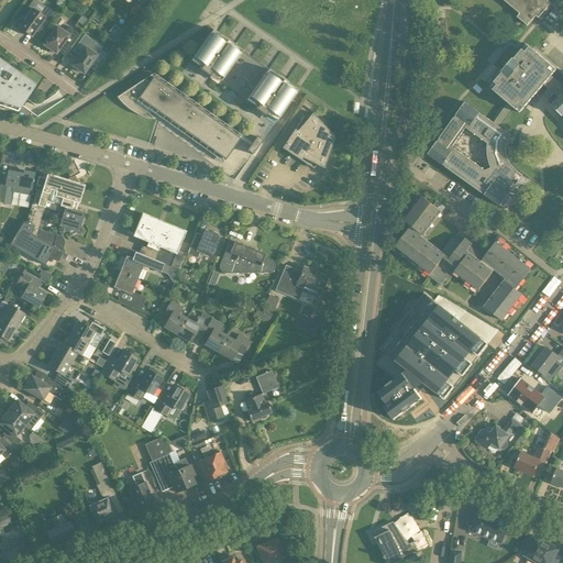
[(527,26),(536,17),(538,19),(551,4),(545,0),(500,0),(519,14),(516,18),(527,26)]
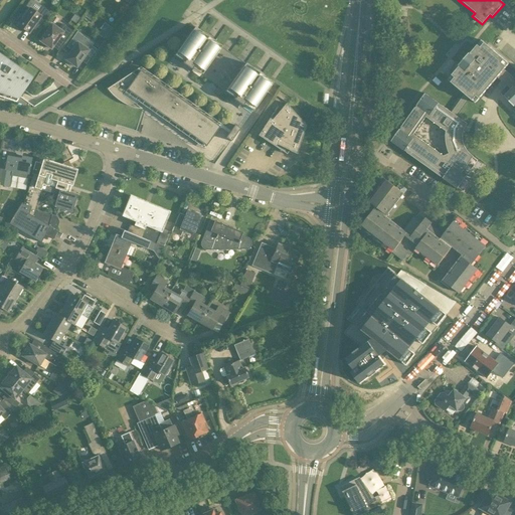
[(39,27),(47,16),(50,13),(40,6),(35,13),(28,8),(21,18),(19,17),(13,26),(22,32),(23,30),(28,33),(35,24),(39,27)]
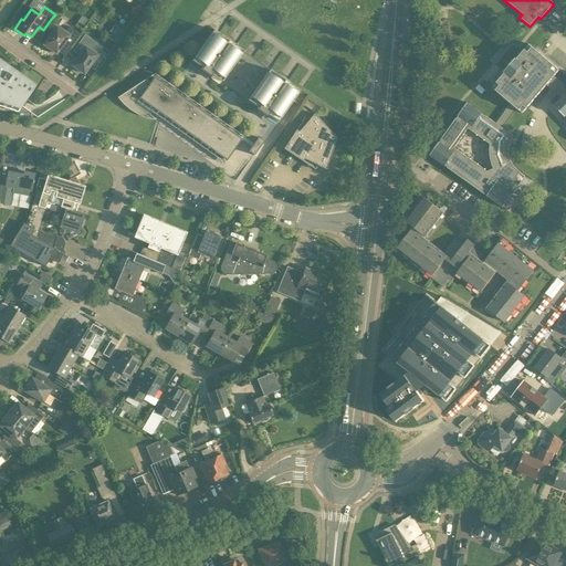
[(63,43),(69,48),(77,33),(67,27),(64,32),(55,27),(51,33),(49,31),(44,38),(46,39),(42,45),(43,45),(42,48),(49,53),(50,51),(55,54),(63,43)]
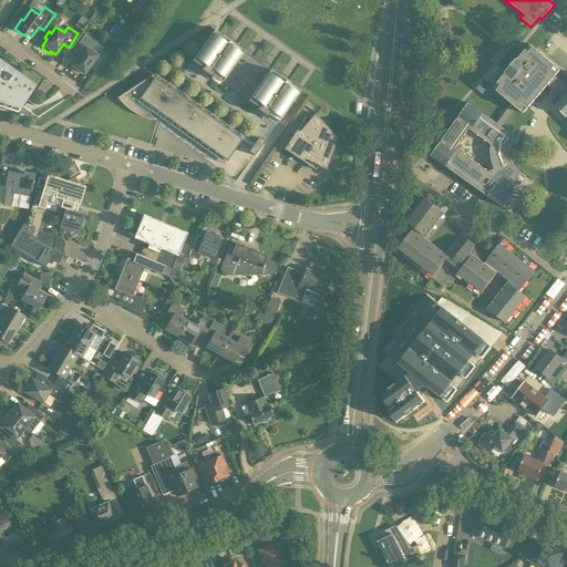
[(299,91),(244,51),(214,30),(194,58),(192,61),(202,68),(200,69),(205,73),(212,76),(212,75),(257,107),(257,109),(261,113),(267,116),(268,115),(278,122),(280,119),(299,91)]
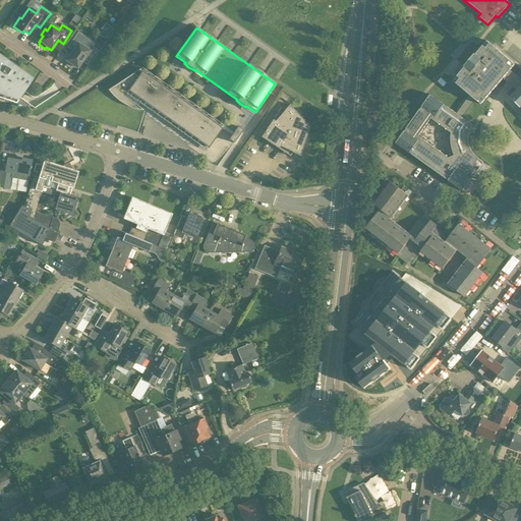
[(480,105),(503,78),(507,82),(504,85),(504,87),(509,91),(513,87),(517,91),(510,98),(520,108),(520,107),(520,79),(510,70),(515,64),(493,46),(487,41),(482,46),(475,55),(474,54),(464,66),(465,67),(454,80),(453,80),(470,95),(457,114),(446,106),(446,107),(444,105),(445,105),(429,95),(412,119),(411,121),(405,129),(404,131),(395,143),(410,154),(410,153),(412,154),(411,155),(446,179),(447,179),(448,180),(463,191),(464,190),(471,180),(471,179),(466,175),(468,173),(468,174),(469,173),(478,159),(479,159),(477,158),(476,156),(475,155),(473,154),(472,152),(471,151),(470,149),(469,148),(469,146),(468,143),(468,141),(468,139),(468,138),(468,136),(468,134),(469,132),(469,130),(470,129),(471,127),(472,126),(473,125),(461,117),(470,104),(474,99),(480,105)]
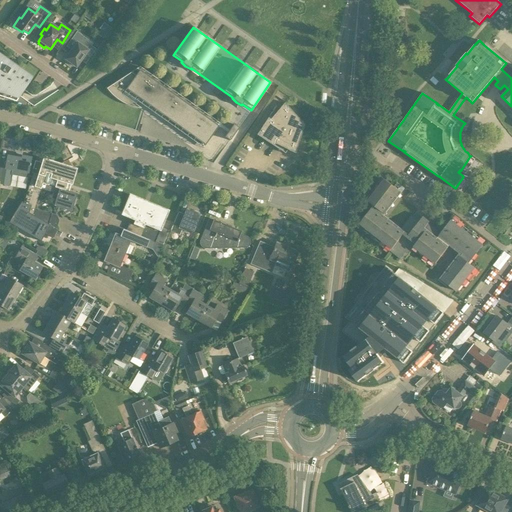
[(82,58),(86,61),(95,49),(85,42),(82,47),(76,43),(69,53),(67,52),(62,60),(70,65),(70,64),(75,67),(82,58)]
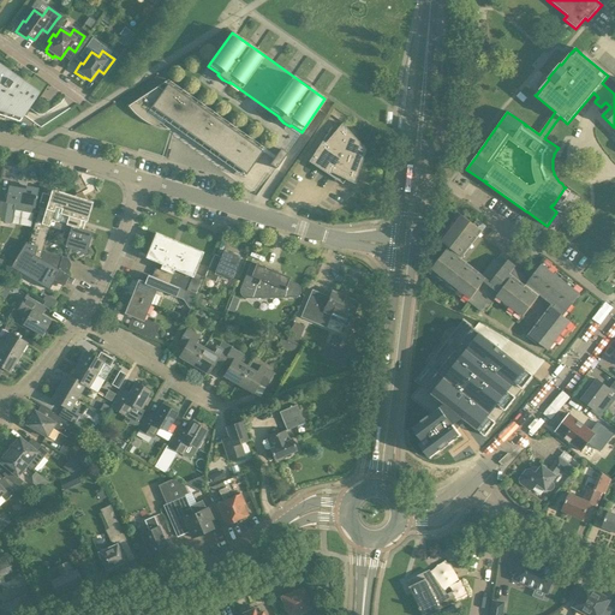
[(0,115),(18,121),(22,115),(37,94),(0,67),(0,115)]
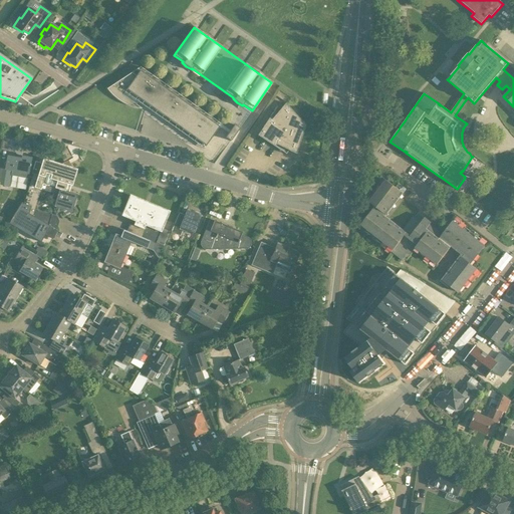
[(149,106),(205,146),(220,124),(141,68),(139,70),(138,68),(105,89),(109,93),(111,95),(113,97),(116,99),(118,100),(122,103),(124,104),(126,105),(130,106),(134,107),(137,108),(141,109),(141,108),(136,104),(138,101),(147,109),(149,106)]
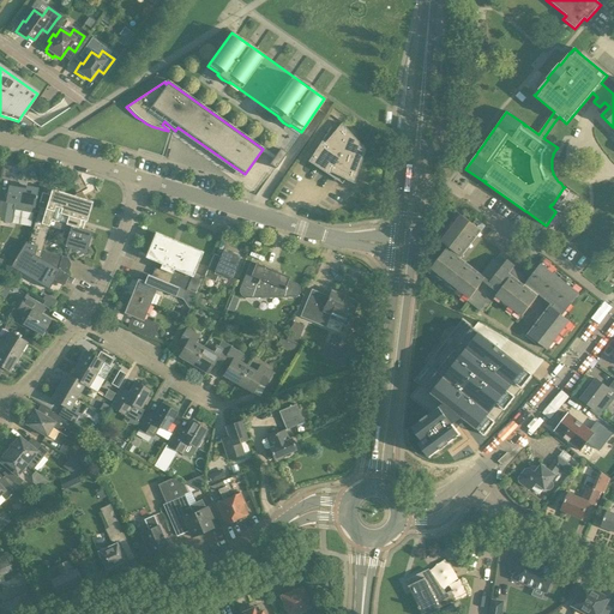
[(344,180),(353,185),(363,150),(341,124),(335,131),(330,127),(307,162),(341,185),(344,180)]
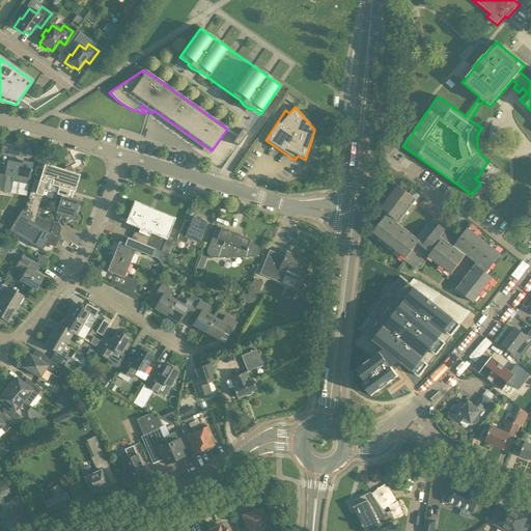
[(242,130),(232,142),(238,146),(247,133),(242,130)]
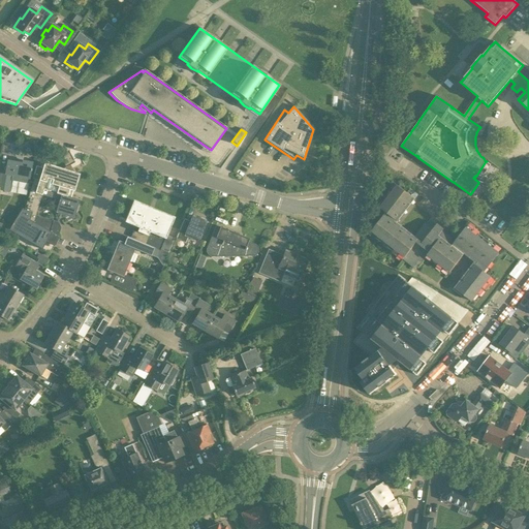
[(4,173),(0,172),(0,190),(10,192),(12,181),(28,184),(28,179),(31,163),(22,161),(22,163),(7,161),(4,173)]
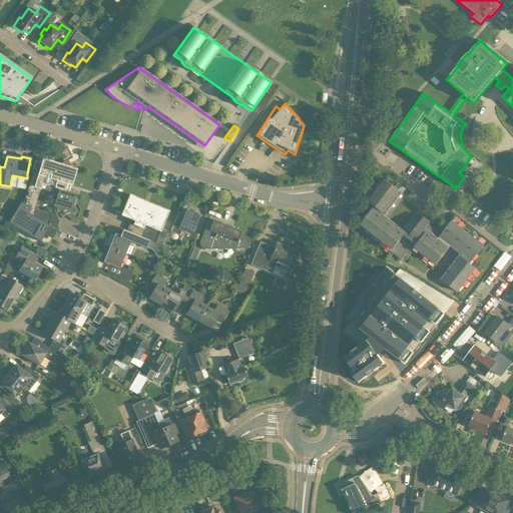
[(32,173),(23,203),(34,207),(40,189),(52,193),(54,187),(67,191),(73,171),(43,162),(39,175),(32,173)]
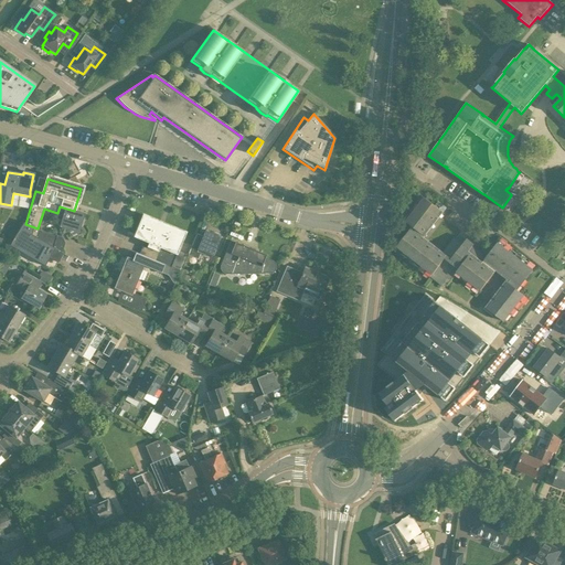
[(467,240),(460,247),(451,241),(439,255),(419,238),(440,211),(425,199),(406,222),(413,227),(396,247),(432,275),(429,278),(441,287),(444,285),(446,287),(457,273),(480,291),(498,269),(511,280),(488,309),(503,322),(524,296),(518,290),(533,272),(497,243),(484,258),(471,247),(473,245),(467,240)]
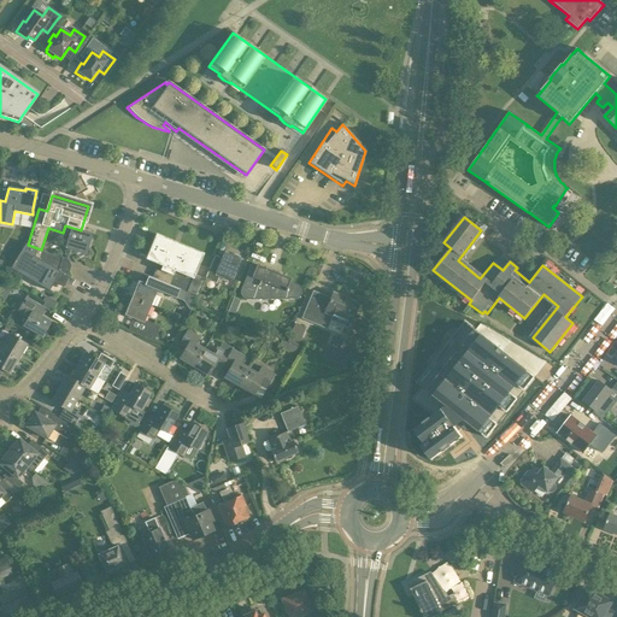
[(65,225),(63,233),(60,241),(64,248),(86,256),(92,234),(81,230),(65,225)]
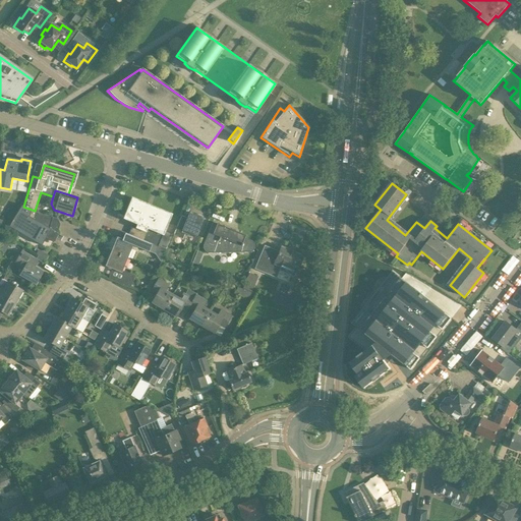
[(131,236),(158,246),(167,250),(173,235),(164,232),(171,215),(132,199),(124,219),(136,224),(131,236)]
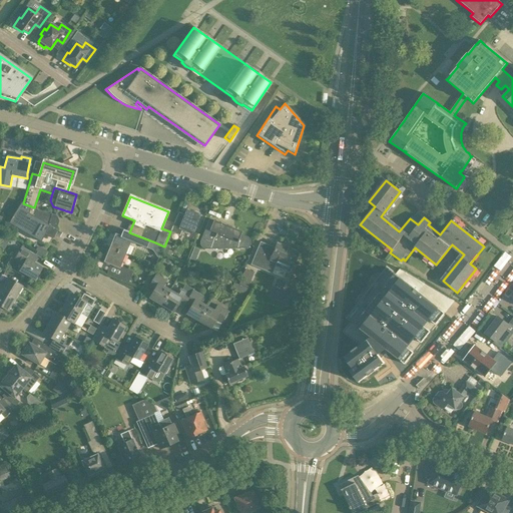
[(23,203),(21,201),(8,223),(40,241),(44,234),(52,238),(57,230),(56,229),(58,220),(55,215),(34,208),(34,207),(23,203)]
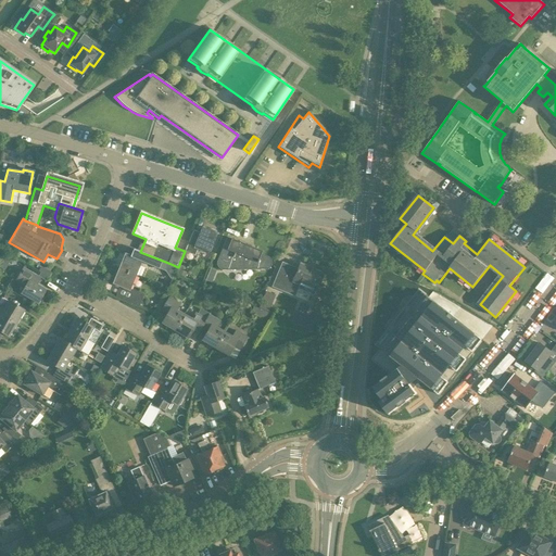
[(193,229),(185,251),(194,255),(198,248),(209,252),(217,232),(202,226),(200,232),(193,229)]
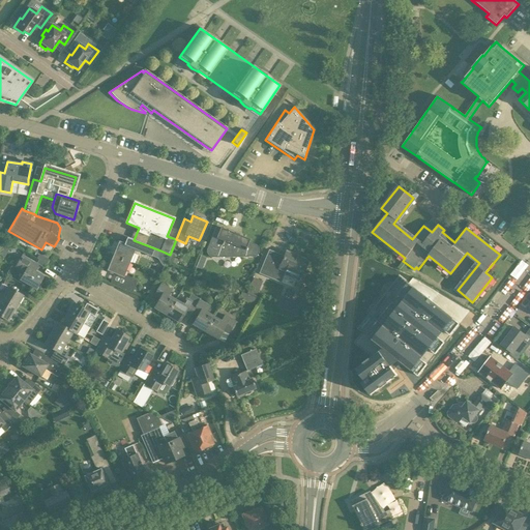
[(248,242),(249,239),(216,226),(207,247),(206,251),(206,253),(206,254),(207,255),(208,256),(208,257),(209,257),(212,258),(253,258),(256,257),(257,257),(258,256),(258,255),(259,253),(259,251),(259,248),(259,247),(258,246),(255,245),(248,242)]
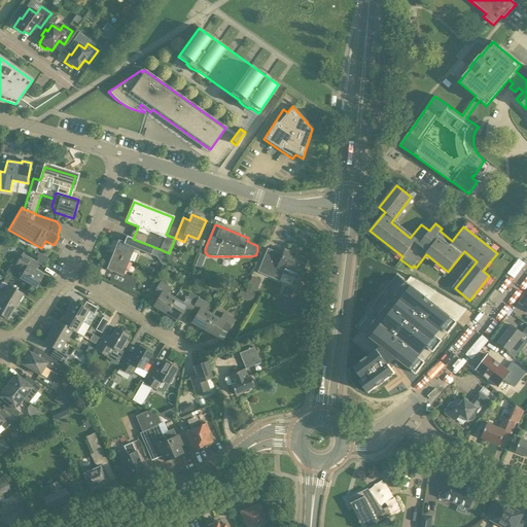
[(156,257),(160,249),(133,239),(126,236),(123,243),(117,241),(111,254),(128,261),(133,247),(156,257)]
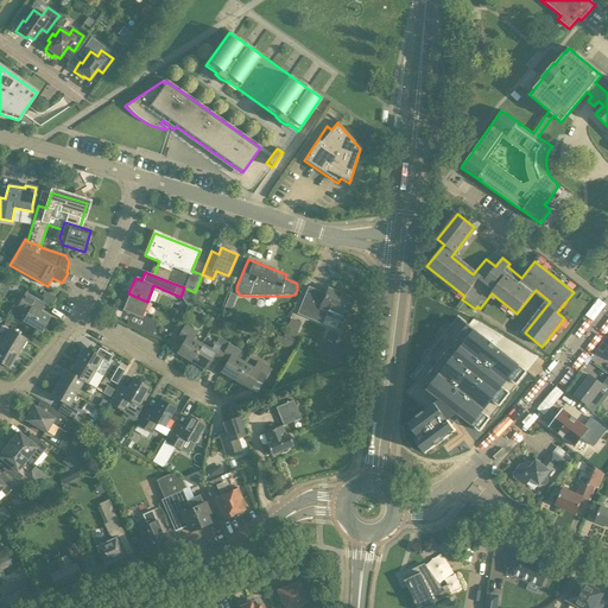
[(297,314),(315,322),(320,312),(325,315),(341,322),(347,308),(350,309),(354,301),(350,299),(352,297),(327,286),(324,293),(308,287),(297,314)]
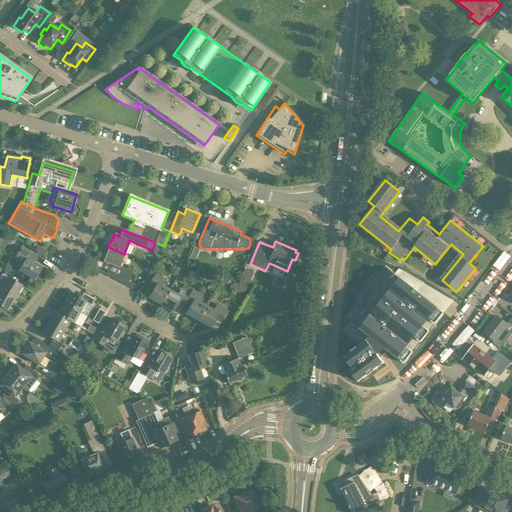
[(32,253),(20,247),(14,258),(11,257),(6,265),(17,272),(18,270),(34,279),(41,267),(28,259),(32,253)]
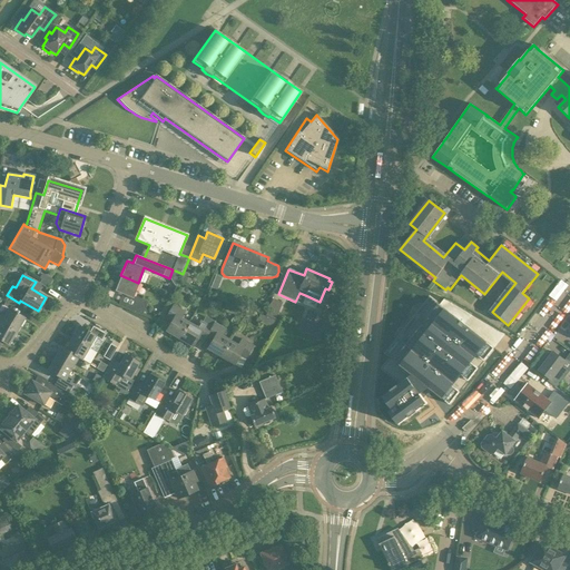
[(138,283),(120,275),(114,292),(131,298),(138,283)]
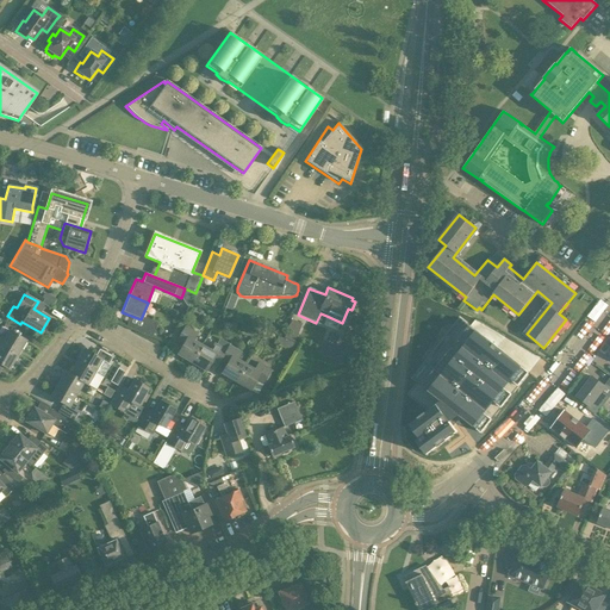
[(294,340),(302,322),(292,318),(285,336),(294,340)]
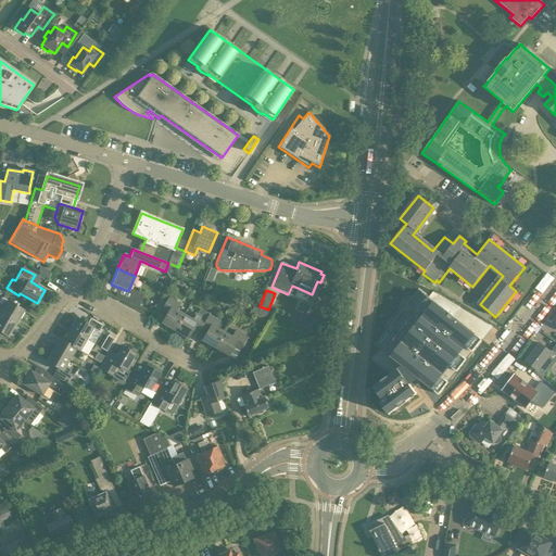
[(381,349),(373,359),(391,375),(374,388),(383,400),(380,402),(389,414),(416,394),(412,388),(421,381),(439,394),(481,340),(419,290),(376,344),(381,349)]
